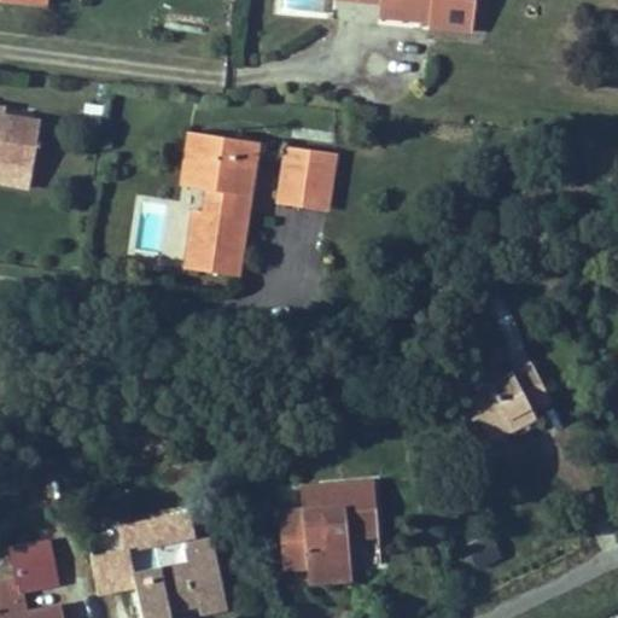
[(472,30),(474,0),(366,0),(380,1),(380,5),(421,9),(423,5),(431,6),(430,21),(429,27),(472,30)]
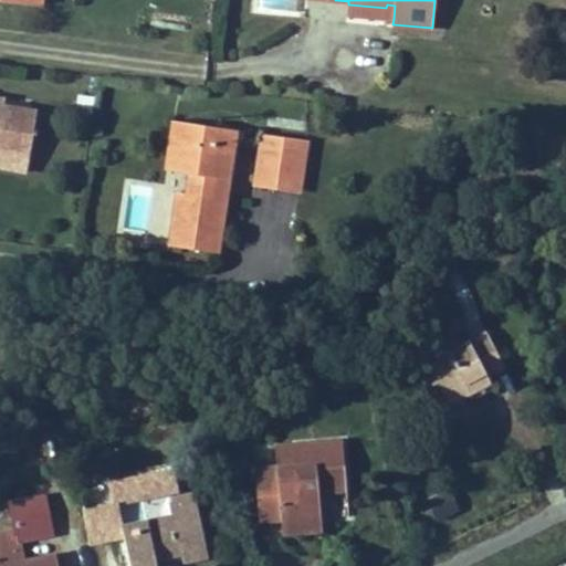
[(394,19),(395,6),(387,4),(386,8),(348,4),(347,14),(394,19)]
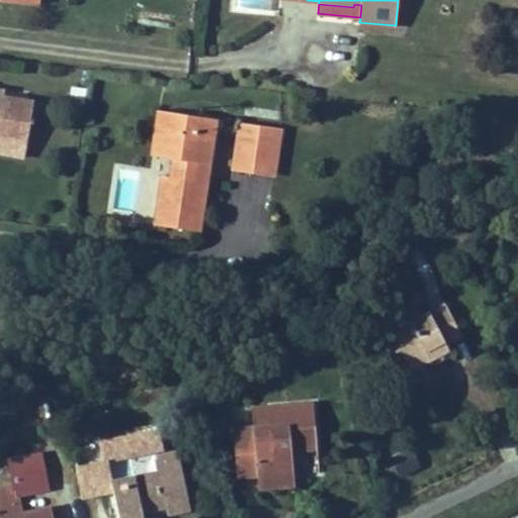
[(0,141),(26,146),(33,101),(4,96),(5,90),(0,88),(0,141)]
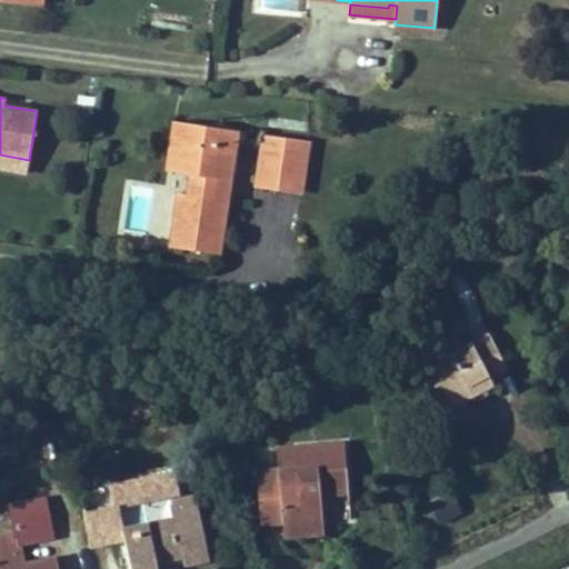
[(90,121),(92,106),(78,103),(76,119),(90,121)]
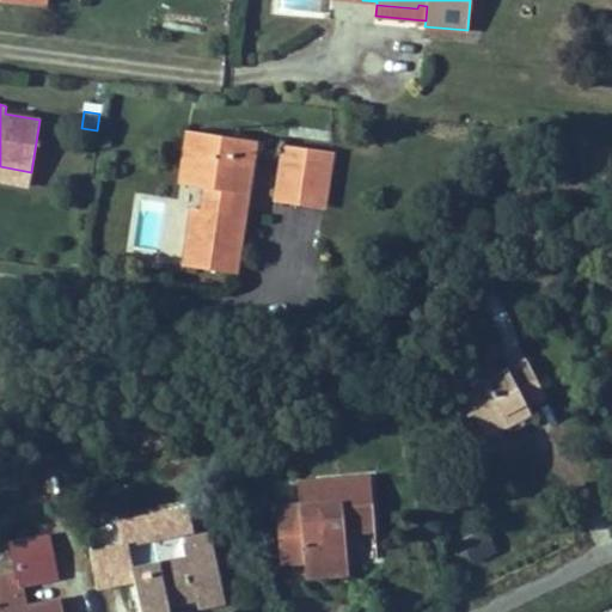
[(208,152),(212,134),(188,130),(185,148),(208,152)]
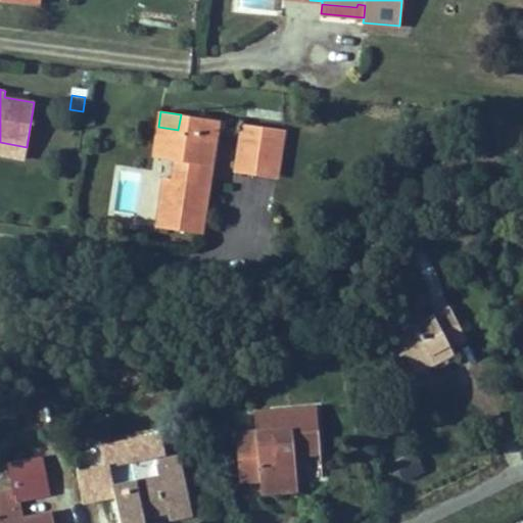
[(200,233),(218,120),(181,114),(178,130),(158,127),(154,156),(180,160),(177,179),(164,178),(157,227),(200,233)]
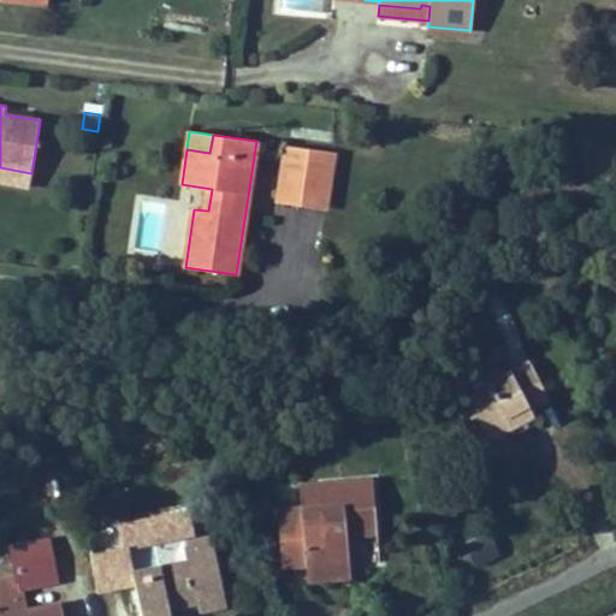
[(301,203),(309,149),(286,146),(278,200),(301,203)]
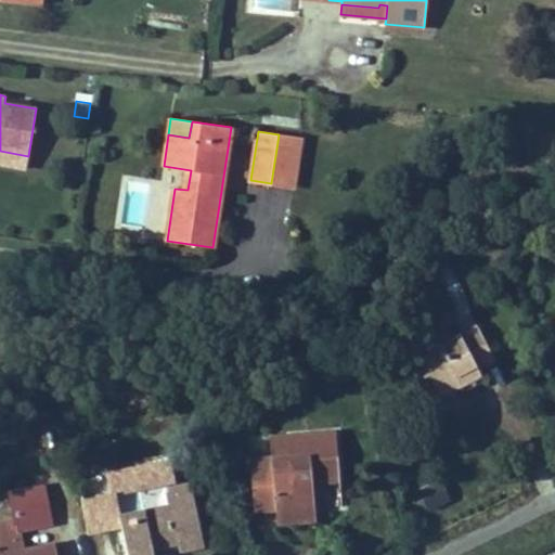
[(294,188),(301,138),(279,134),(271,183),(294,188)]
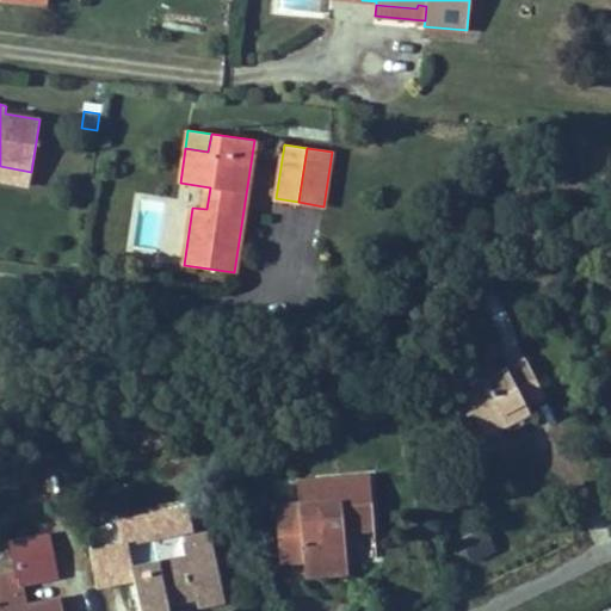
[(0,180),(29,185),(31,172),(0,166),(0,180)]
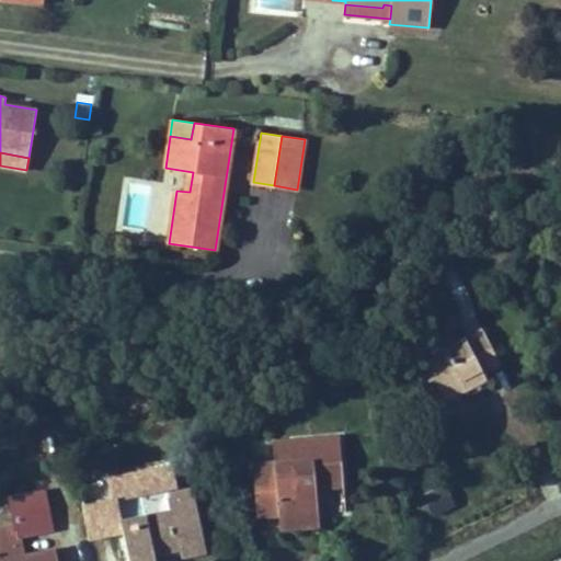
[(428,185),(430,171),(412,170),(412,184),(428,185)]
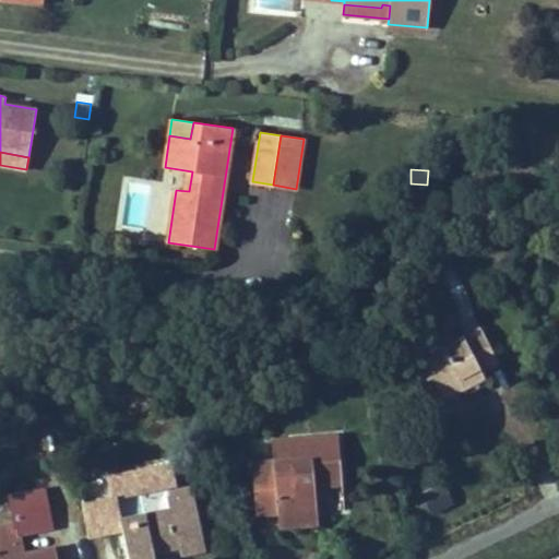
[(237,307),(238,300),(209,296),(207,302),(237,307)]
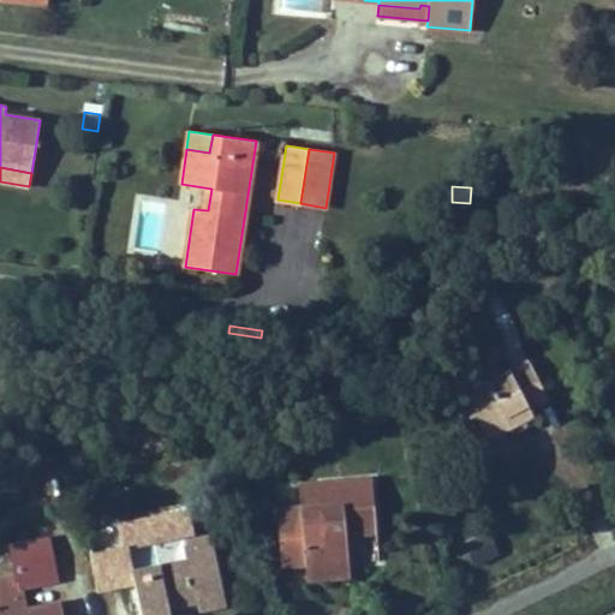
[(529,363),(521,348),(505,358),(512,371),(529,363)]
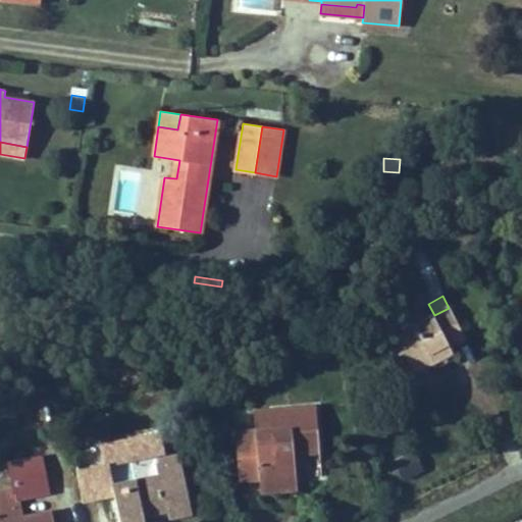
[(449,345),(465,336),(450,307),(449,308),(434,315),(382,342),(392,359),(403,353),(412,371),(432,361),(452,351),(449,345)]
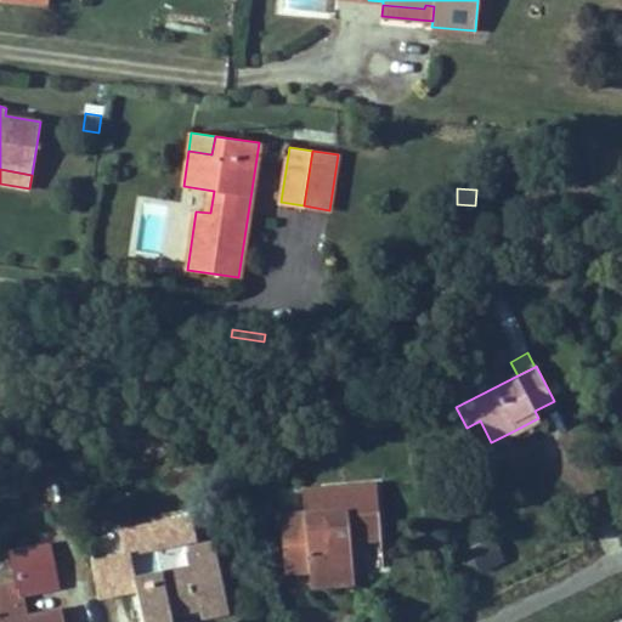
[(109,424),(105,410),(94,413),(97,428),(109,424)]
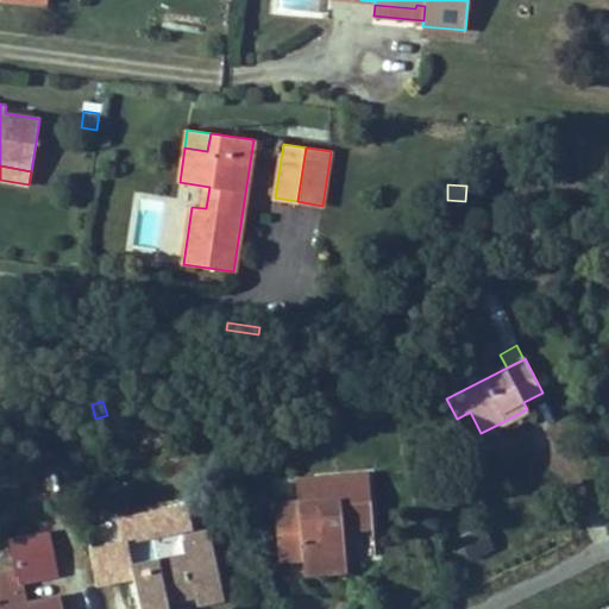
[(509,429),(532,418),(527,409),(504,421),(509,429)]
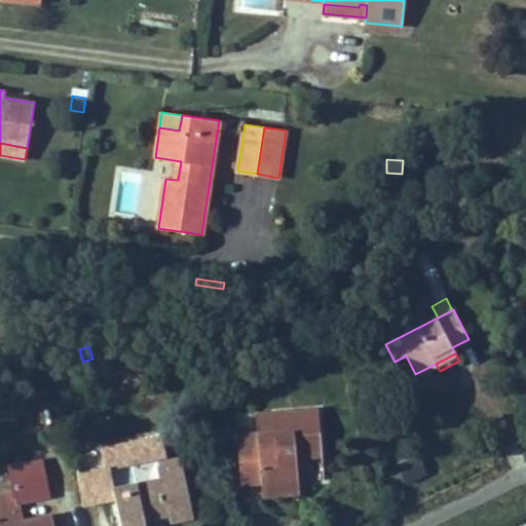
[(296,457),(322,454),(317,410),(256,416),(257,433),(236,435),(241,485),(262,483),(262,485),(298,482),(296,457)]
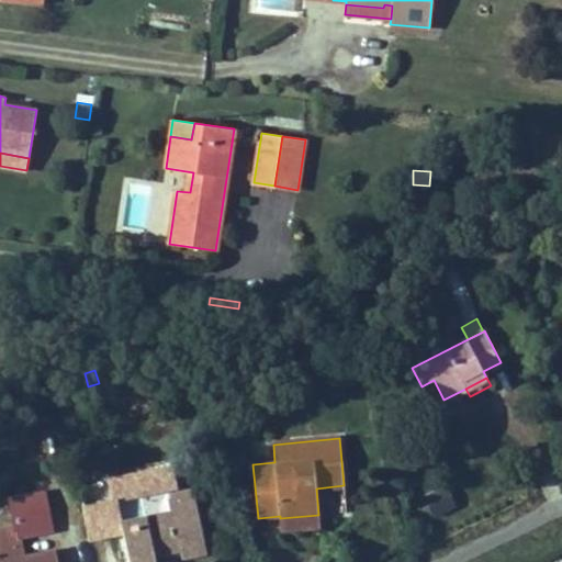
[(176,490),(171,465),(111,478),(116,502),(176,490)]
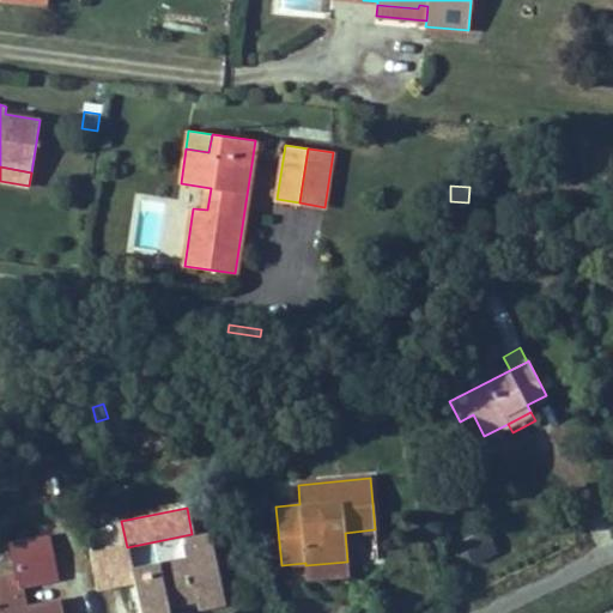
[(495,553),(485,532),(463,542),(473,563),(495,553)]
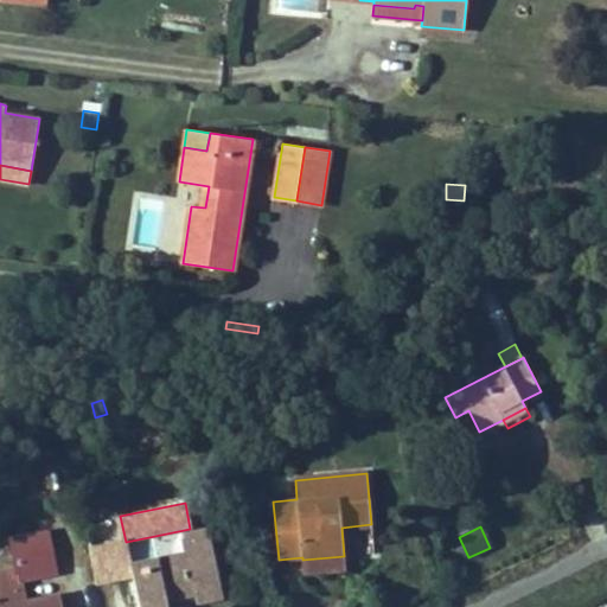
[(223,595),(210,530),(184,536),(187,554),(131,566),(139,606),(167,606),(166,598),(196,592),(197,601),(223,595)]
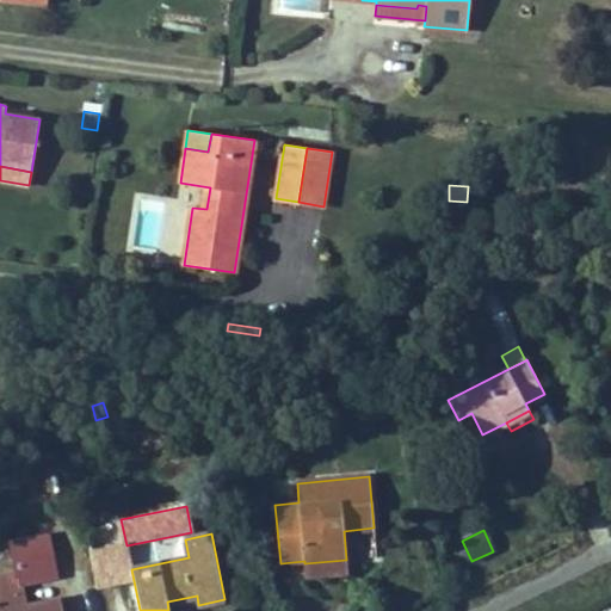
[(62,610),(60,599),(25,606),(20,584),(55,576),(50,555),(54,555),(50,536),(11,542),(17,573),(0,575),(0,610),(62,610)]
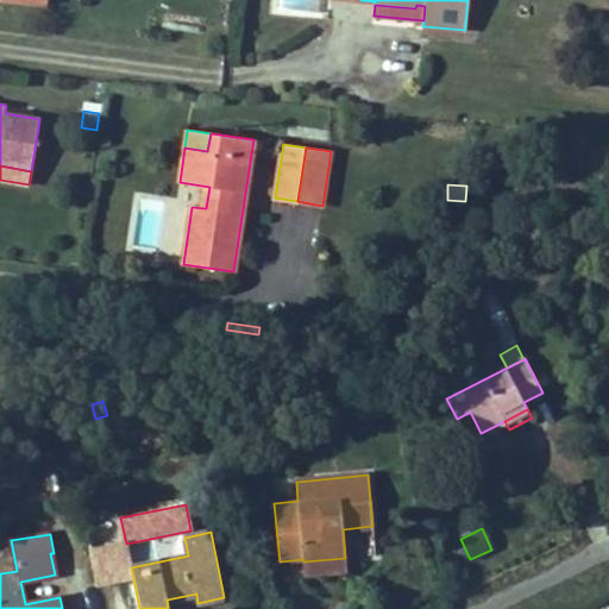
[(346,570),(345,558),(303,562),(305,573),(346,570)]
